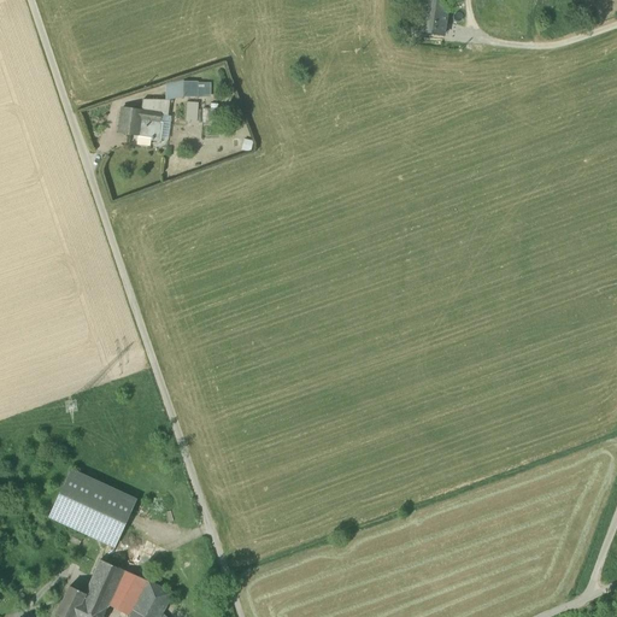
[(419,33),(444,36),(447,9),(423,5),(419,33)]
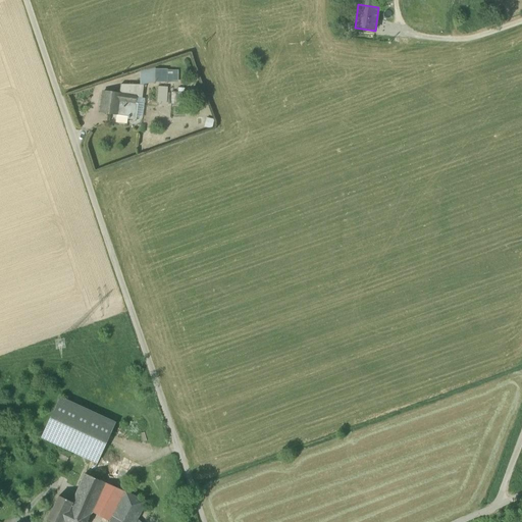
[(155,69),(155,66),(141,71),(141,86),(155,84),(155,69)]
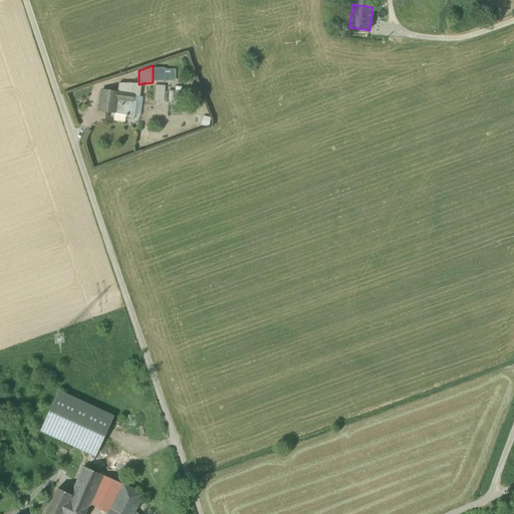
[(165,68),(153,68),(153,82),(165,81),(165,70),(165,68)]
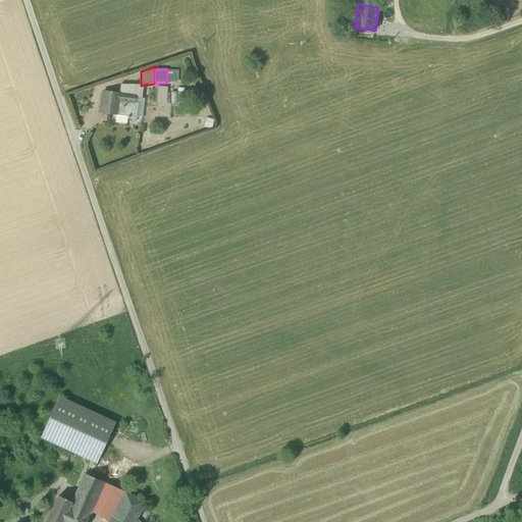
[(136,96),(137,91),(138,86),(121,86),(120,94),(136,96)]
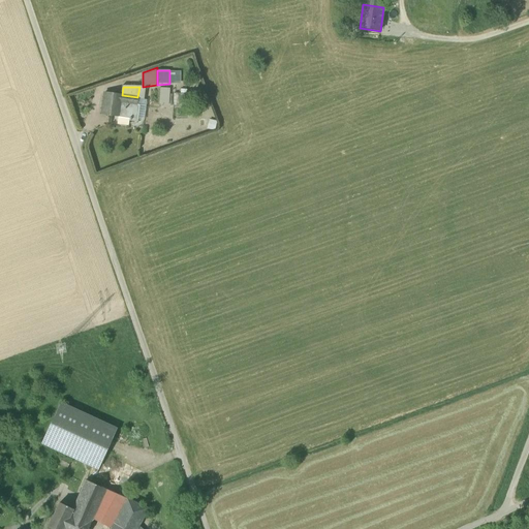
[(168,105),(169,89),(160,88),(159,104),(168,105)]
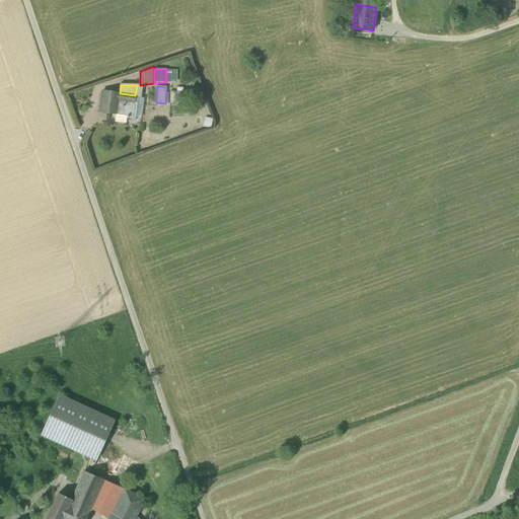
[(116,115),(127,117),(128,109),(134,110),(135,102),(119,101),(120,93),(103,91),(100,113),(116,115)]
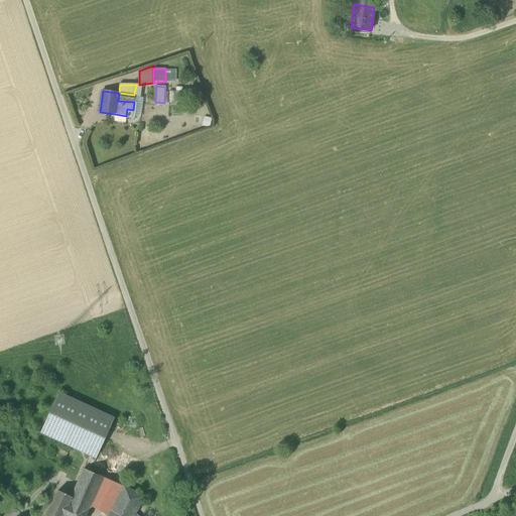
[(182,92),(169,92),(168,104),(181,104),(182,92)]
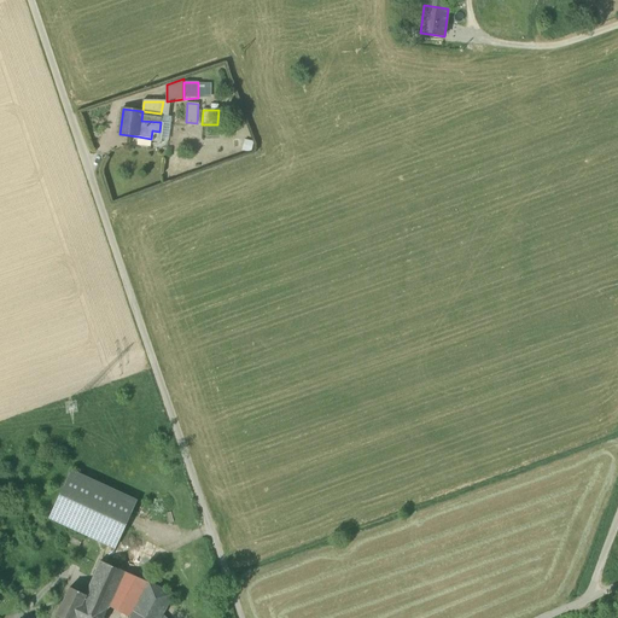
[(161,122),(161,114),(143,111),(141,121),(161,122)]
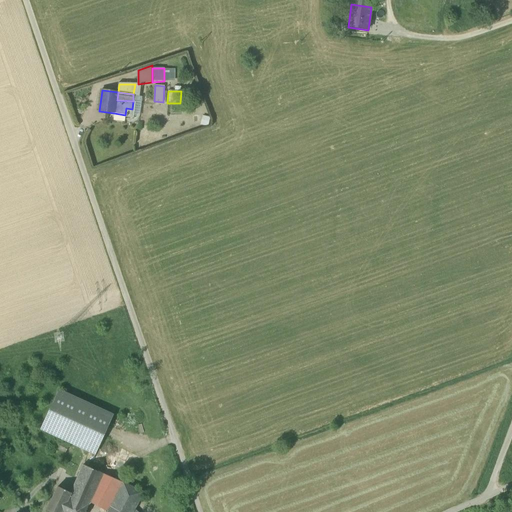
[(140,97),(136,96),(135,101),(135,109),(134,117),(140,117),(142,97),(140,97)]
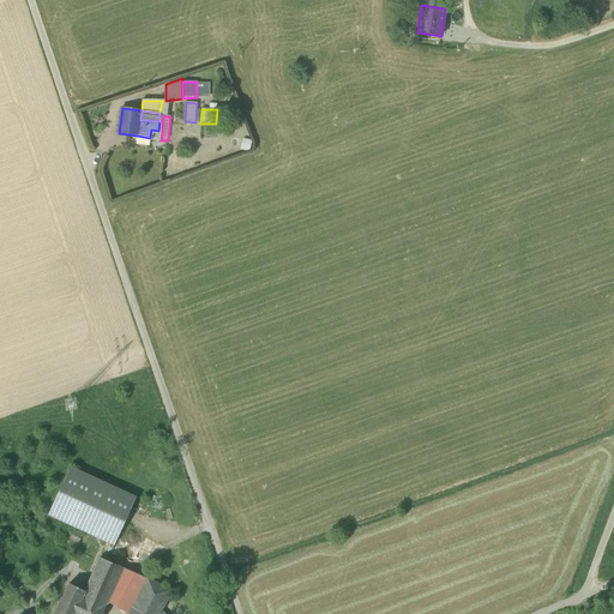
[(162,131),(158,131),(151,130),(150,138),(150,142),(160,143),(161,140),(162,131)]
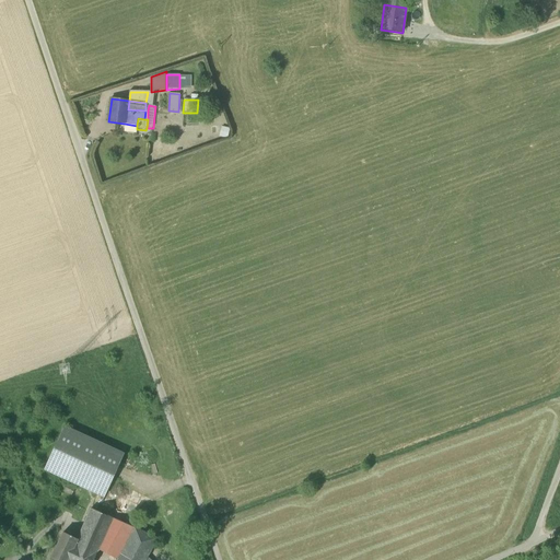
[(137,129),(137,126),(125,124),(124,131),(137,133),(137,129)]
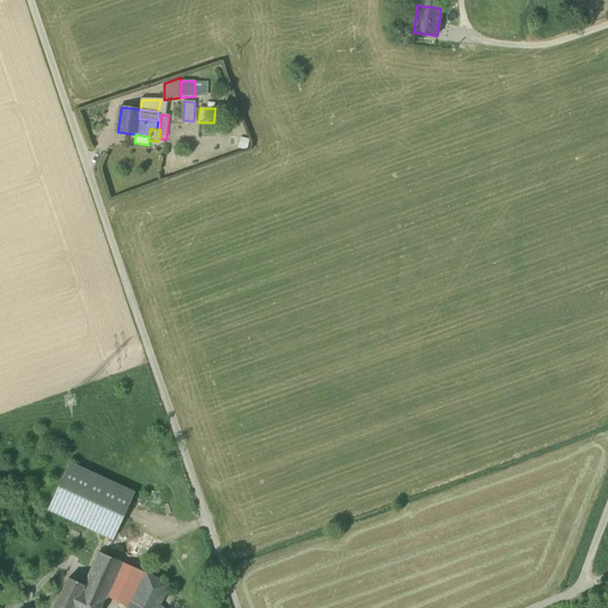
[(249,140),(240,138),(238,149),(247,151),(249,140)]
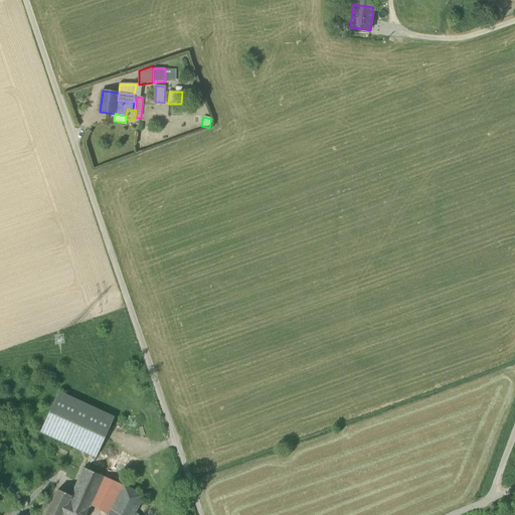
[(58,394),(41,431),(97,456),(113,419),(58,394)]
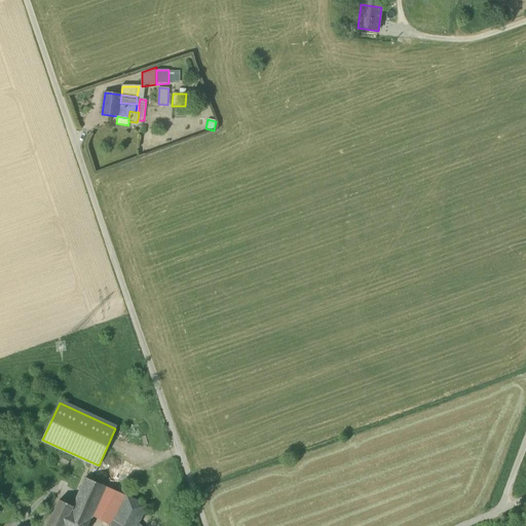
[(71,459),(61,452),(55,460),(66,466),(71,459)]
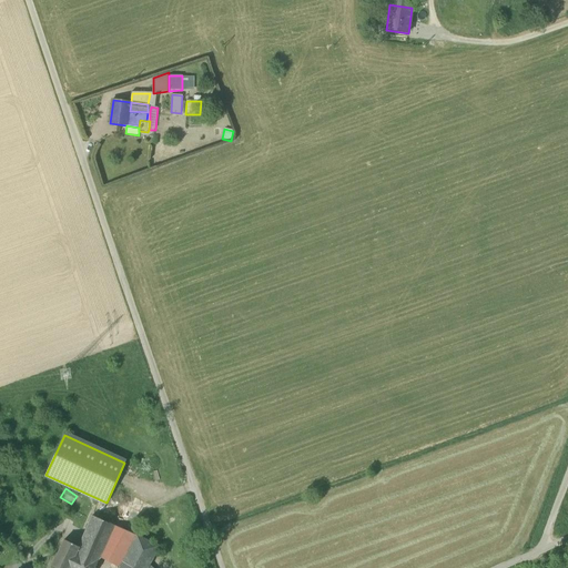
[(89,567),(95,567),(100,559),(115,526),(93,517),(79,548),(80,548),(74,561),(89,567)]
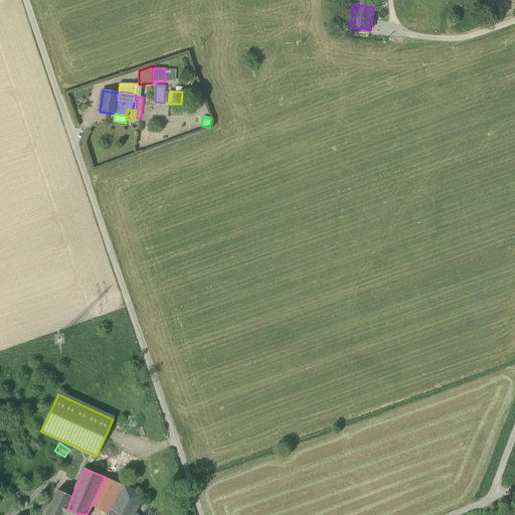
[(91,507),(107,514),(109,514),(125,487),(105,477),(91,507)]
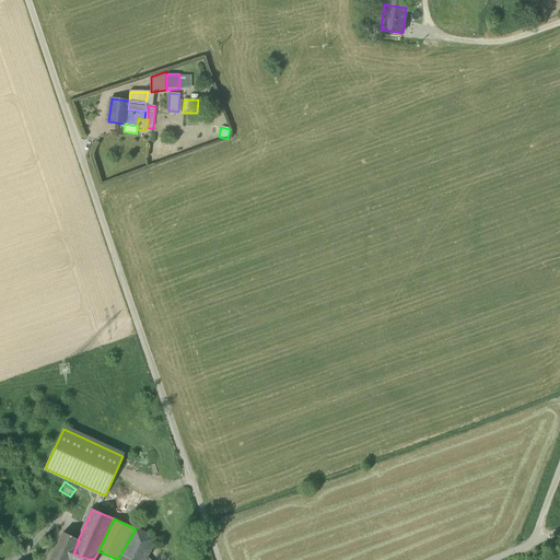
[(118,559),(146,559),(148,557),(158,539),(136,529),(118,559)]
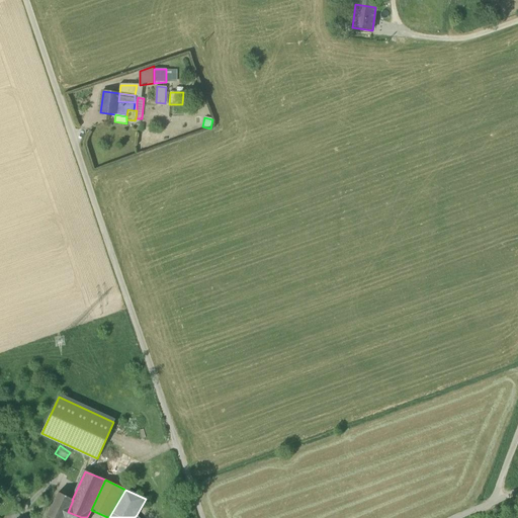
[(48,517),(81,517),(68,512),(73,500),(72,500),(59,494),(47,517),(48,517)]
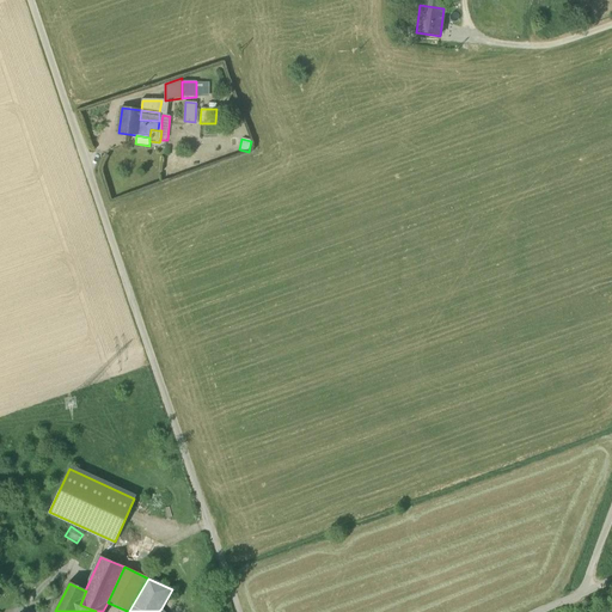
All buildings are outlined.
